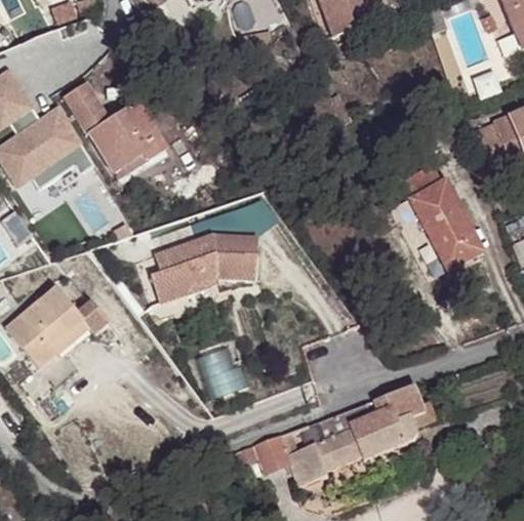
[(52,18),(73,11),(68,0),(61,0),(47,4),(52,18)]
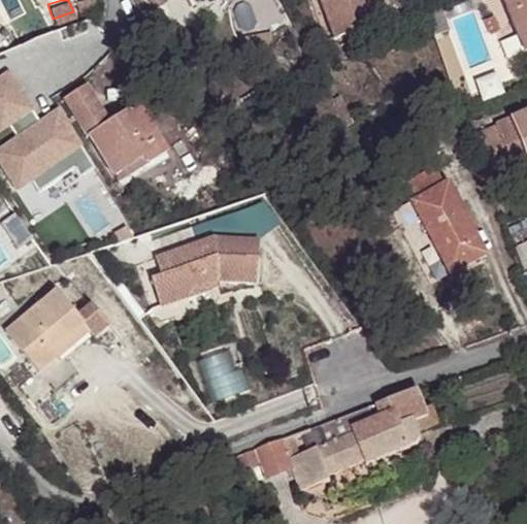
[(78,8),(92,3),(91,0),(76,0),(78,8)]
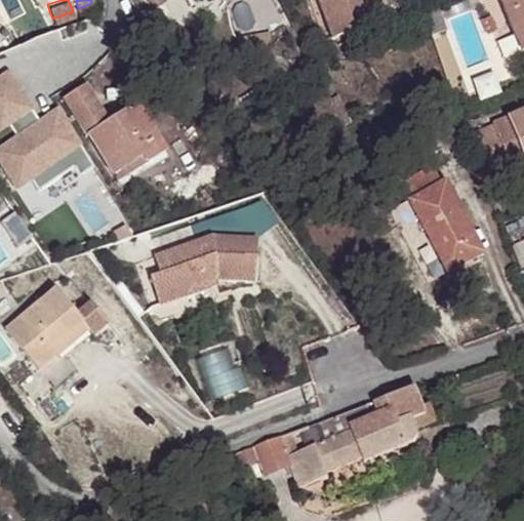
[(317,0),(330,37),(393,13),(388,0),(317,0)]
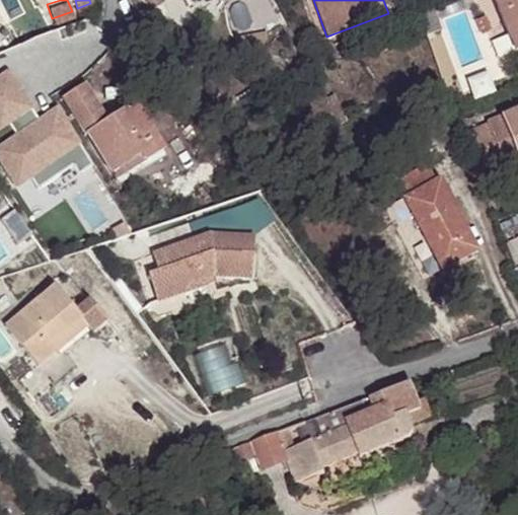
[(497,0),(514,47),(517,45),(517,0),(497,0)]
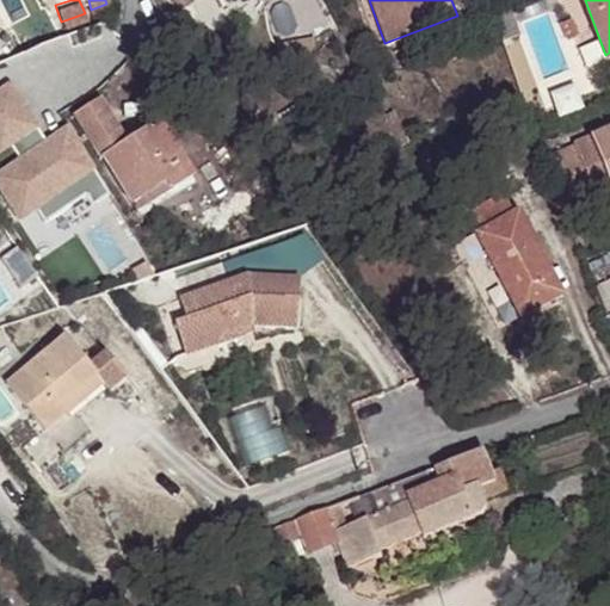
[(506,4),(488,11),(498,37),(516,29),(506,4)]
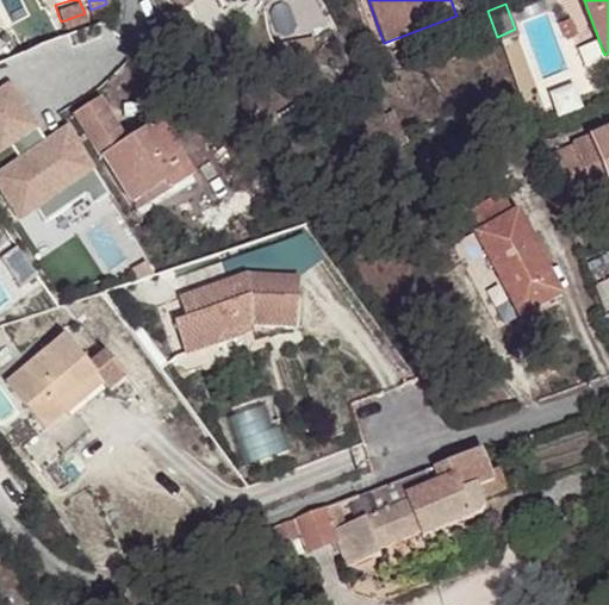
[(572,18),(558,23),(564,39),(578,35),(572,18)]
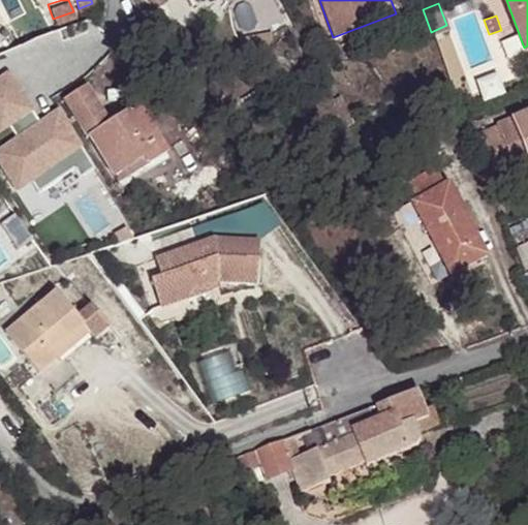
[(4,68),(0,70),(0,122),(3,121),(26,106),(28,105),(4,68)]
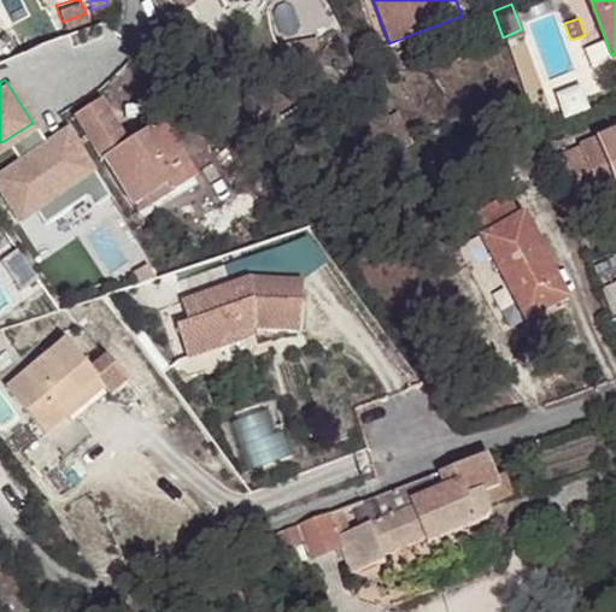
[(159,178),(165,186),(188,171),(154,121),(128,137),(103,95),(74,111),(100,153),(128,198),(159,178)]
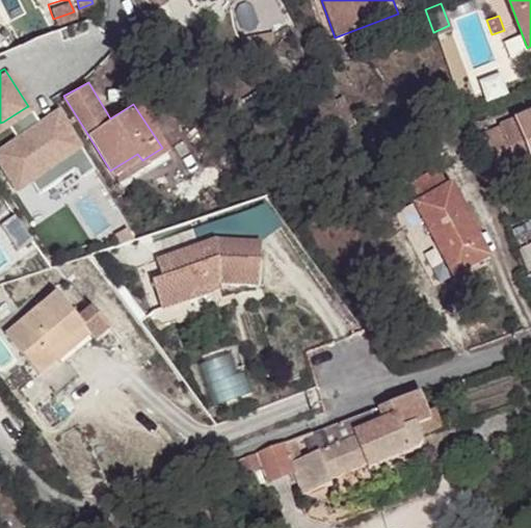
[(530,106),(495,120),(513,167),(530,161),(530,106)]
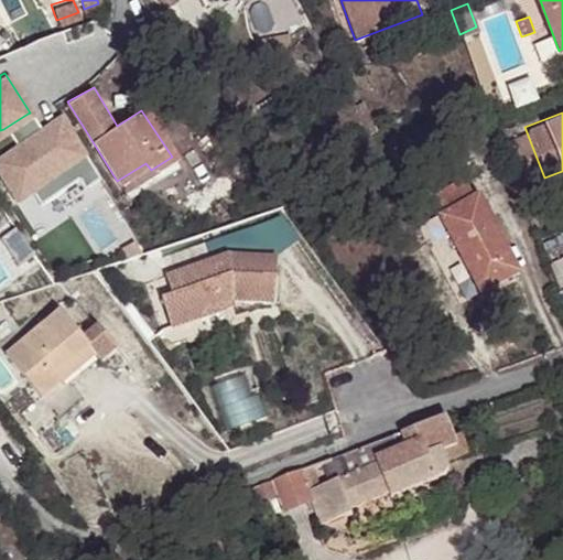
[(95,176),(56,114),(36,127),(11,142),(0,149),(0,180),(11,196),(25,187),(34,201),(72,178),(77,186),(95,176)]
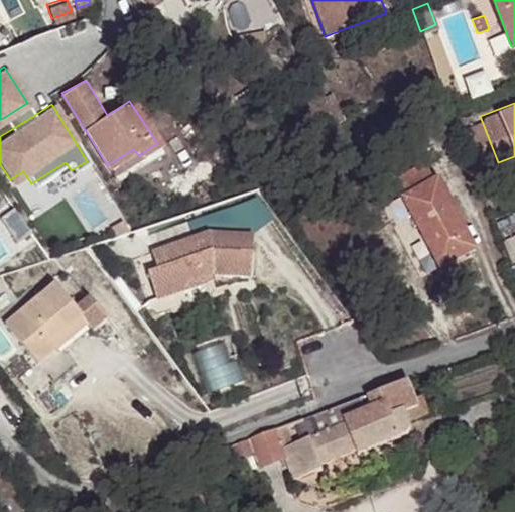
[(33,116),(25,104),(3,118),(10,130),(33,116)]
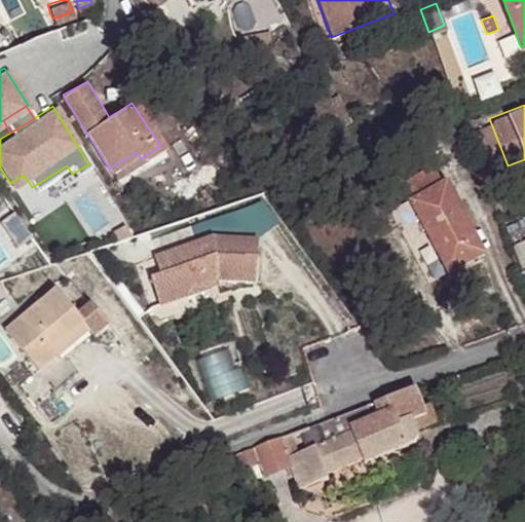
[(144,164),(141,158),(136,152),(109,169),(117,182),(144,164)]
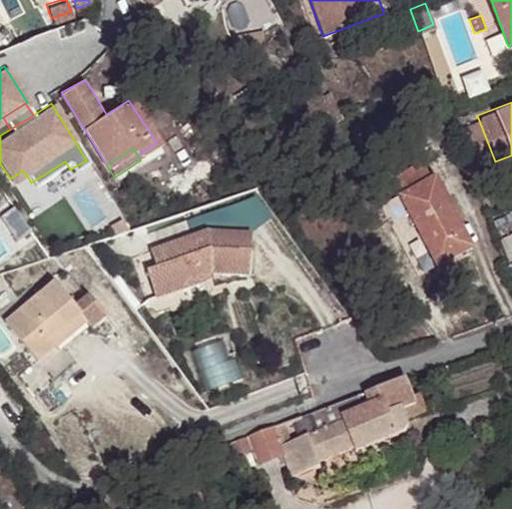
[(384,181),(391,194),(418,181),(410,166),(384,181)]
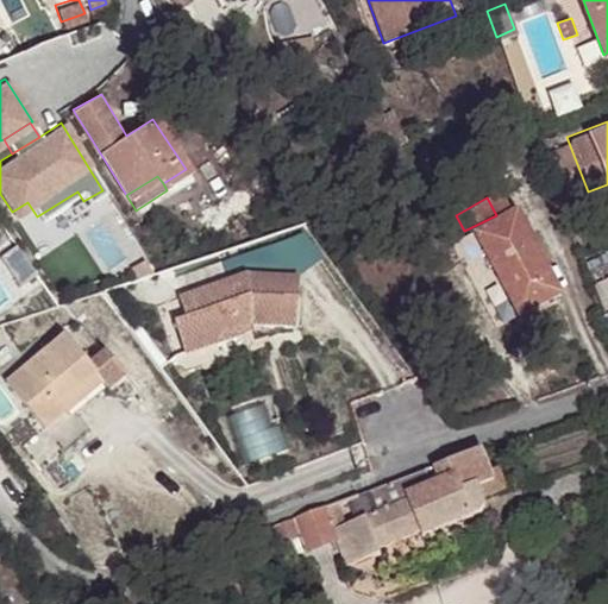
[(509,315),(553,293),(509,208),(496,215),(464,231),(509,315)]
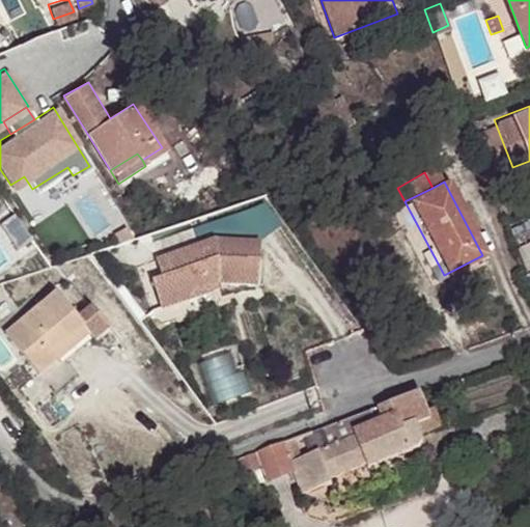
[(190,288),(220,280),(258,282),(262,242),(243,240),(244,225),(219,223),(217,238),(157,257),(161,273),(152,277),(165,307),(193,298),(190,288)]
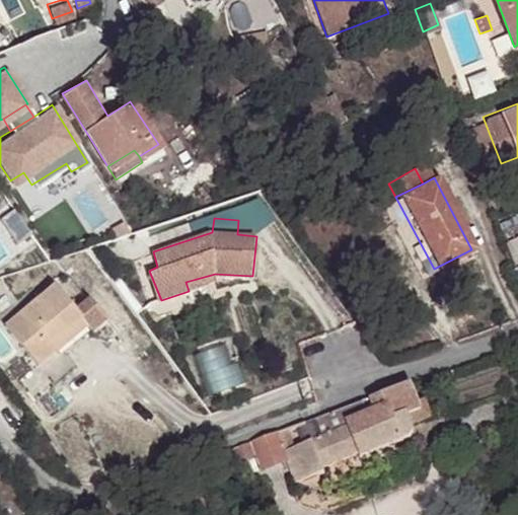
[(217,282),(215,274),(186,282),(189,291),(217,282)]
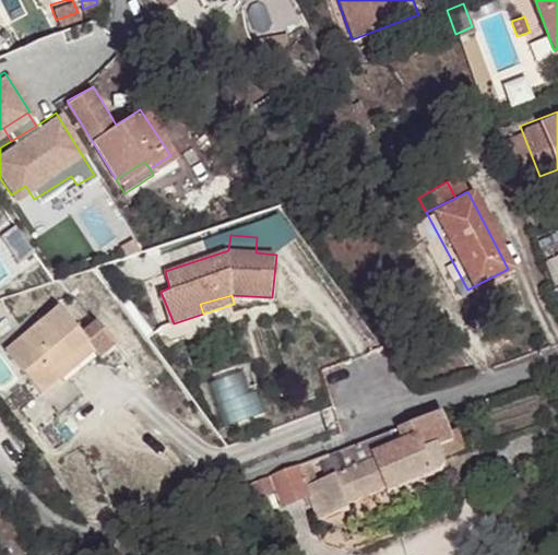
[(64,361),(93,338),(84,328),(63,302),(9,345),(45,388),(62,374),(67,378),(74,373),(64,361)]
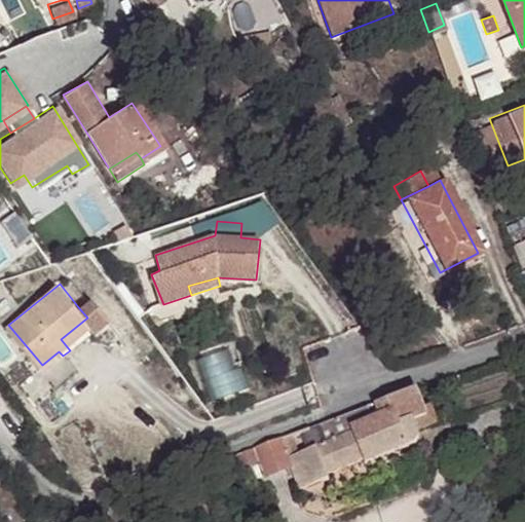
[(96,329),(98,331),(112,318),(95,296),(79,308),(87,318),(96,329)]
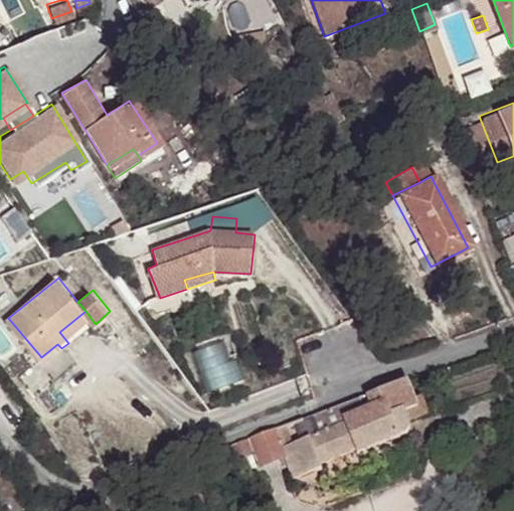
[(94,322),(86,311),(59,332),(68,343),(94,322)]
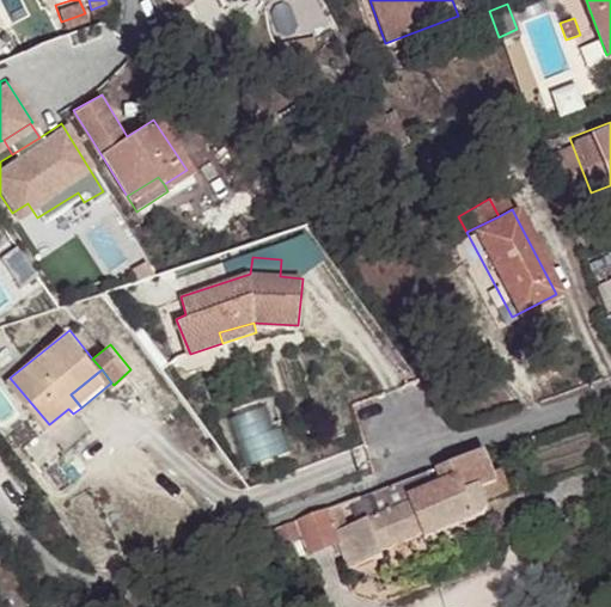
[(487,449),(462,459),(333,504),(325,507),(303,515),(275,526),(282,543),(309,533),(313,546),(337,538),(347,563),(380,551),(378,544),(422,528),(425,532),(476,513),(482,509),(487,504),(487,497),(482,483),(498,478),(487,449)]
